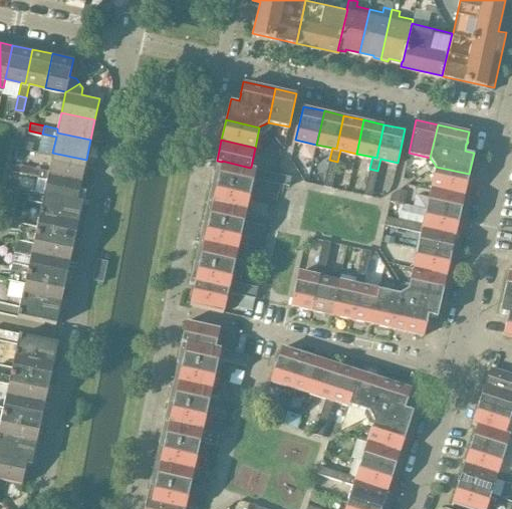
[(82,180),(86,160),(52,153),(49,169),(48,173),(82,180)]
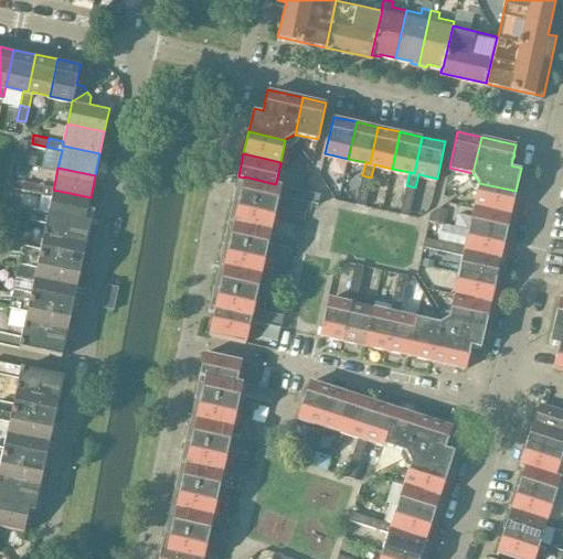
[(371,178),(362,175),(360,189),(369,191),(371,178)]
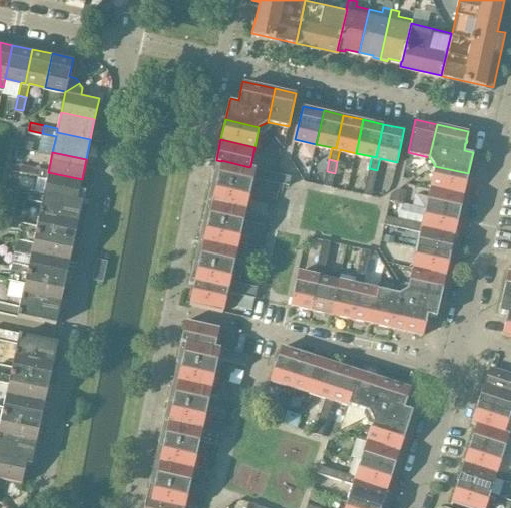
[(253,175),(256,167),(250,166),(249,167),(221,160),(221,161),(217,179),(250,187),(253,175)]
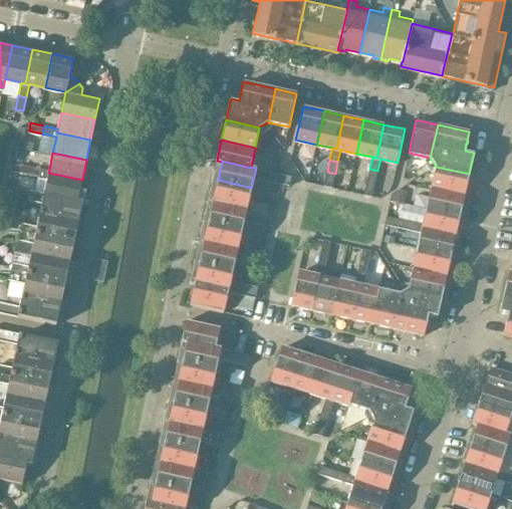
[(34,174),(35,166),(22,163),(20,171),(34,174)]
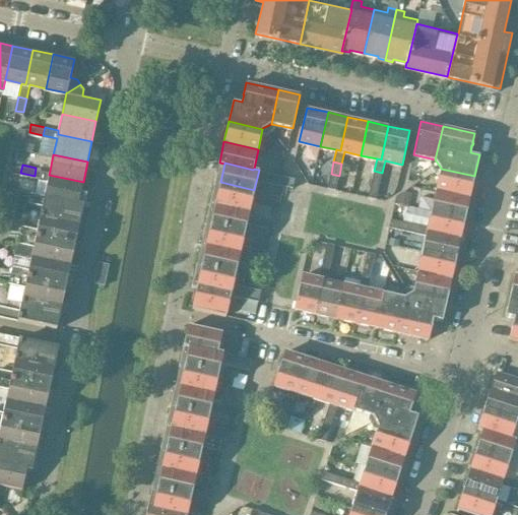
[(78,202),(83,182),(49,175),(50,171),(36,168),(35,176),(48,179),(45,194),(45,195),(78,203),(78,202)]
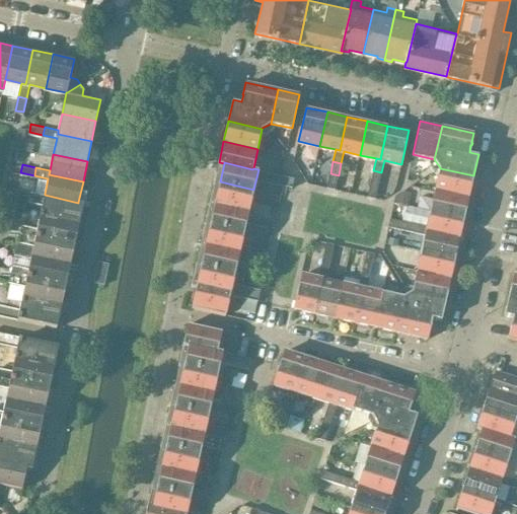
[(473,175),(440,168),(435,189),(469,196),(473,175)]
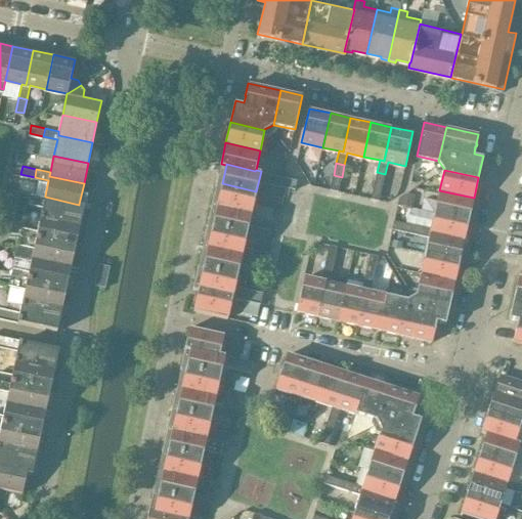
[(296,187),(297,179),(261,171),(259,179),(296,187)]
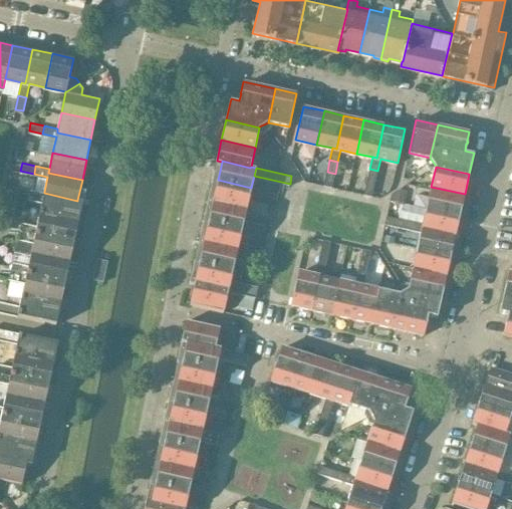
[(377,171),(369,169),(367,181),(374,183),(377,171)]
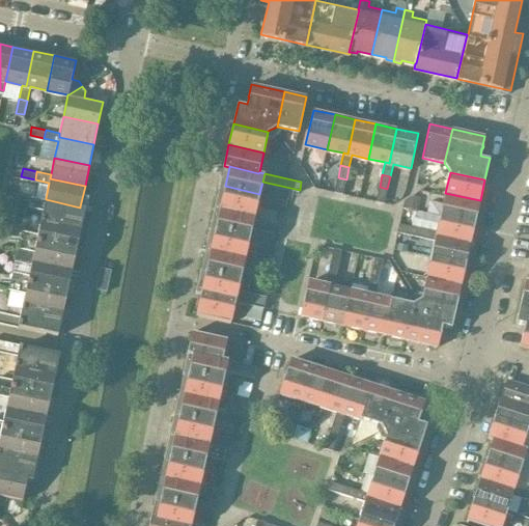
[(346,180),(338,177),(335,190),(343,192),(346,180)]
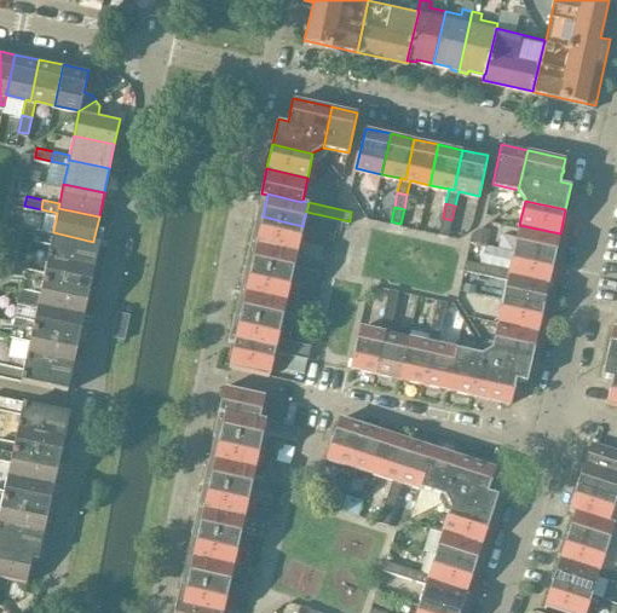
[(303,226),(263,217),(257,215),(251,241),(298,252),(300,240),(303,226)]
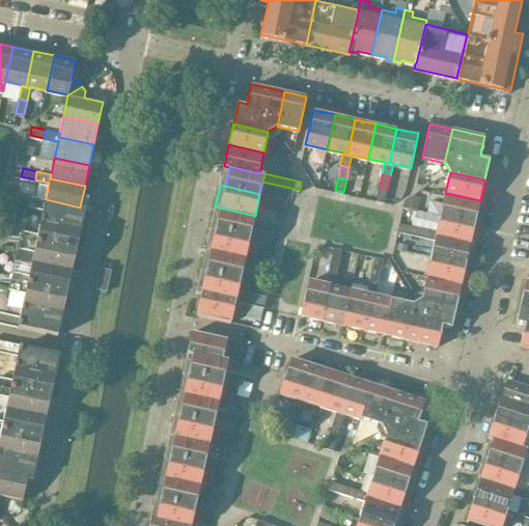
[(387,189),(380,187),(377,199),(385,201),(387,189)]
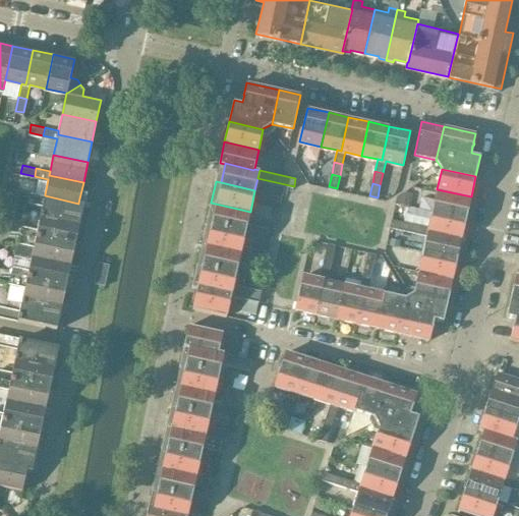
[(471,196),(437,189),(433,209),(466,217),(471,196)]
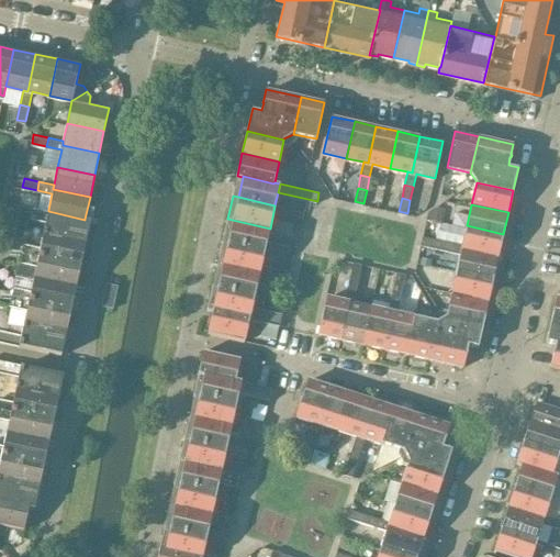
[(445,205),(444,214),(468,219),(469,210),(445,205)]
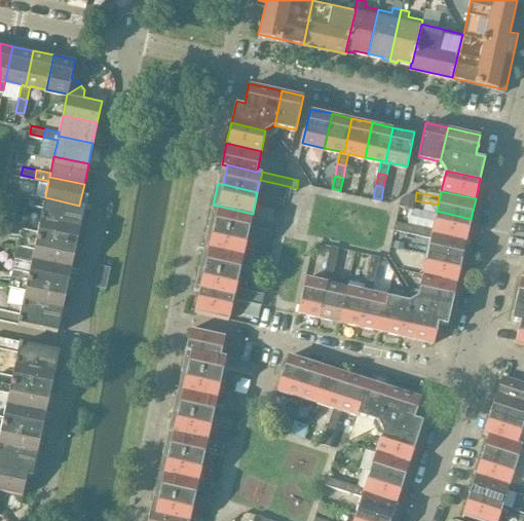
[(0,318),(58,331),(80,228),(84,206),(79,205),(79,206),(45,197),(45,196),(31,193),(29,202),(43,206),(38,231),(22,227),(21,233),(15,256),(32,259),(29,272),(13,268),(10,285),(26,288),(20,312),(0,308),(0,318)]
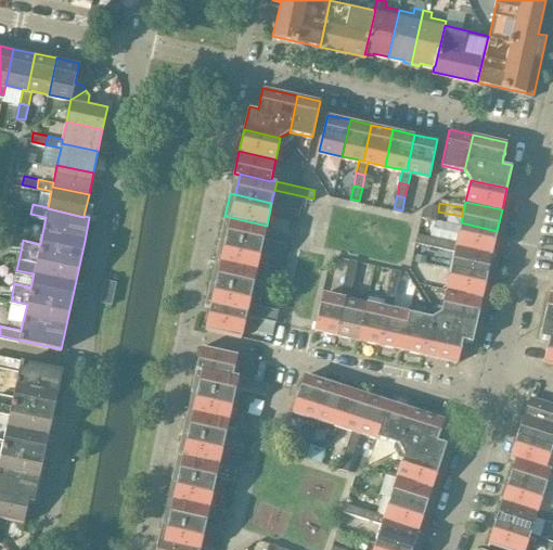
[(322,204),(313,235),(325,239),(334,207),(322,204)]
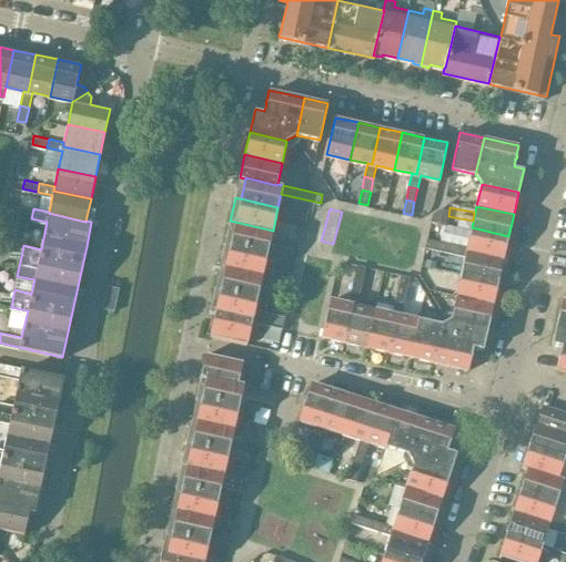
[(295,235),(297,224),(275,220),(273,231),(295,235)]
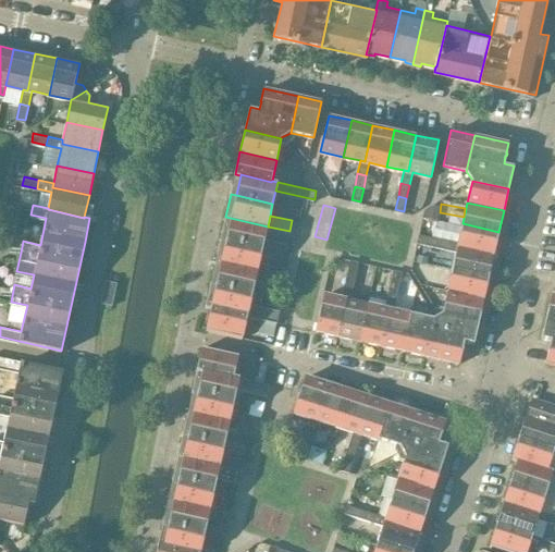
[(264,237),(268,227),(225,217),(220,241),(225,242),(262,249),(264,237)]
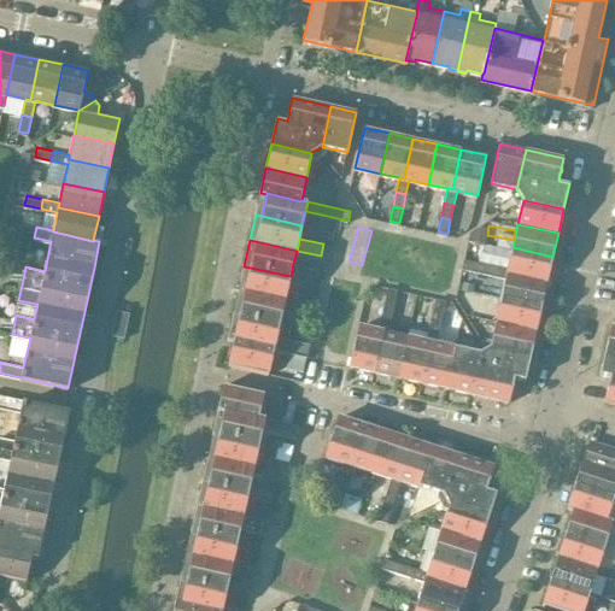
[(552,257),(513,247),(508,266),(507,271),(548,281),(552,257)]
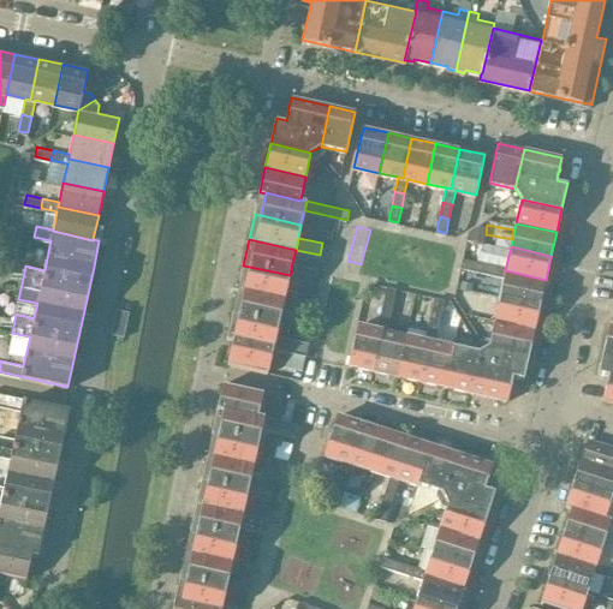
[(316,268),(320,255),(296,250),(292,262),(316,268)]
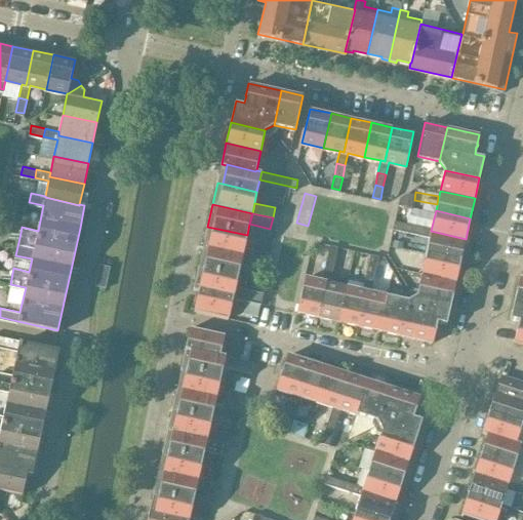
[(407,222),(395,220),(394,227),(406,230),(407,222)]
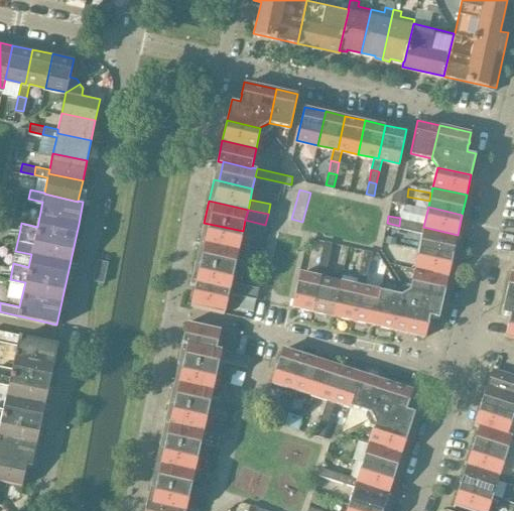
[(412,221),(400,218),(399,226),(411,229),(412,221)]
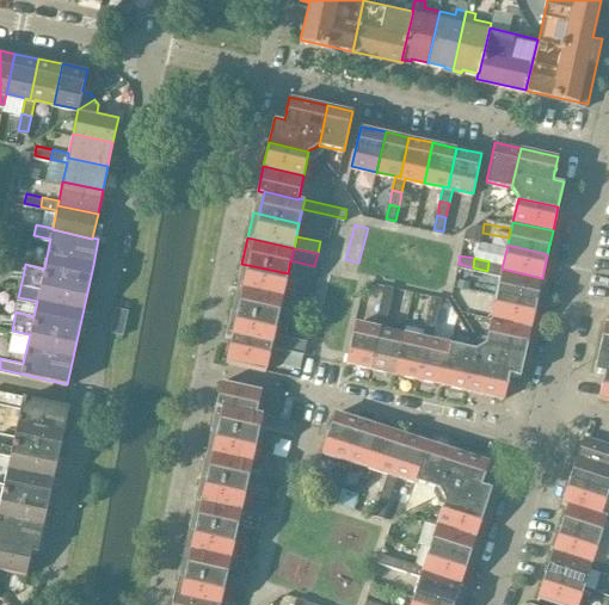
[(542,278),(502,269),(503,264),(488,261),(487,271),(500,273),(497,292),(536,302),(542,278)]
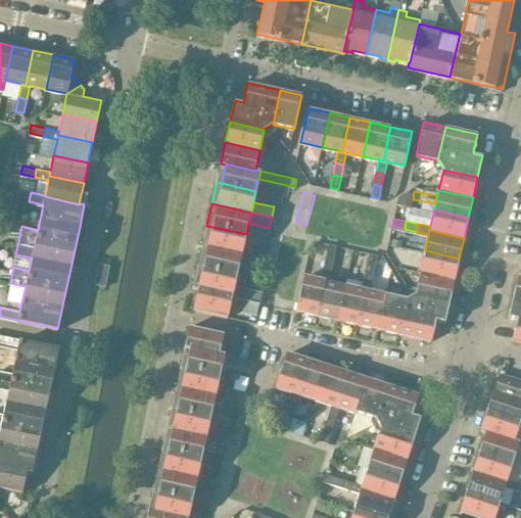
[(243,246),(246,234),(211,227),(207,246),(242,253),(243,246)]
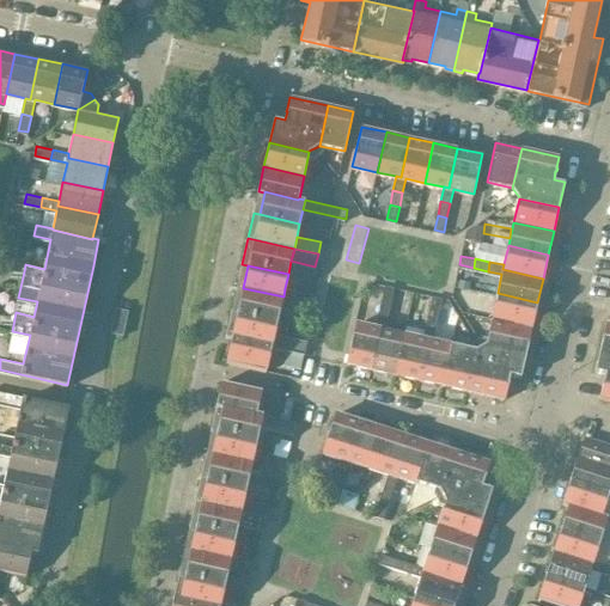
[(395,286),(385,283),(383,298),(391,300),(395,286)]
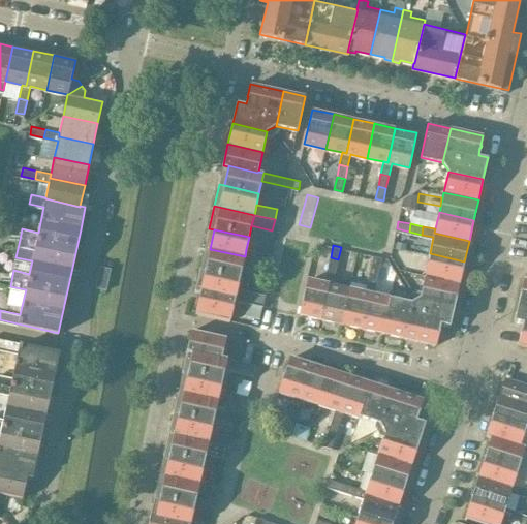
[(243,264),(245,256),(210,249),(206,269),(240,276),(243,264)]
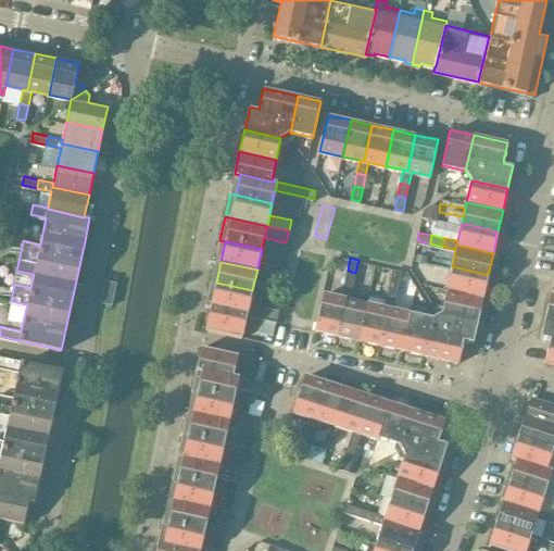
[(271,273),(273,265),(259,262),(257,270),(271,273)]
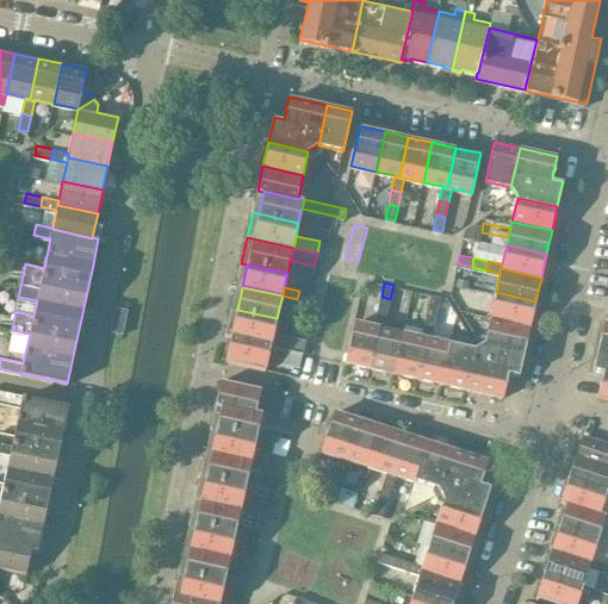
[(535,302),(496,292),(490,317),(531,325),(535,302)]
